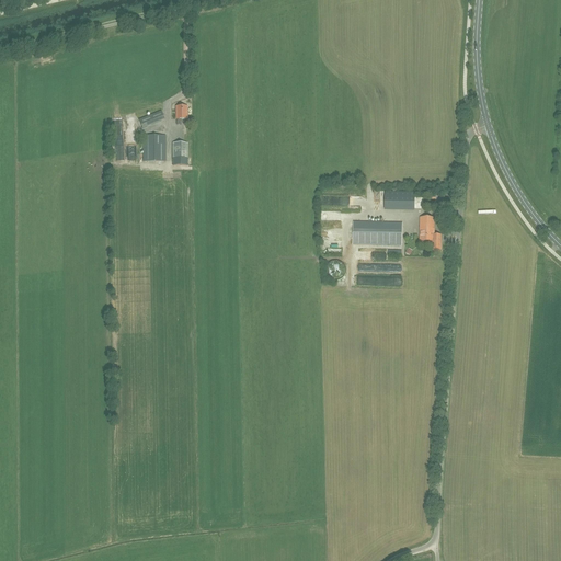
[(178,119),(187,119),(187,107),(176,107),(178,119)]
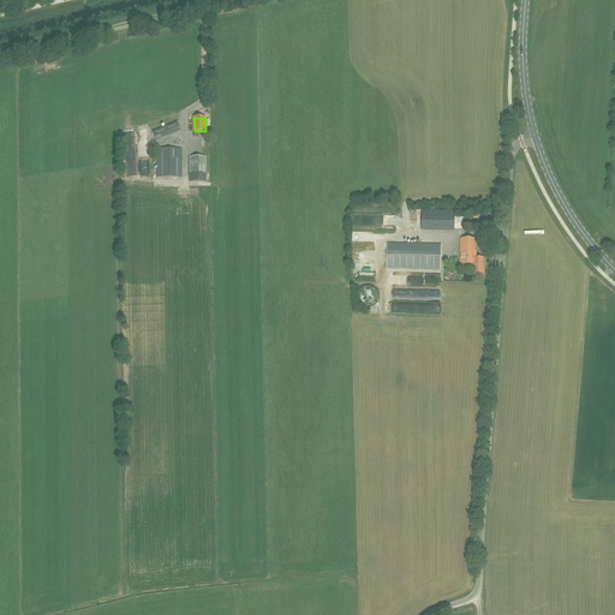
[(180,131),(177,123),(153,132),(156,142),(180,131)]
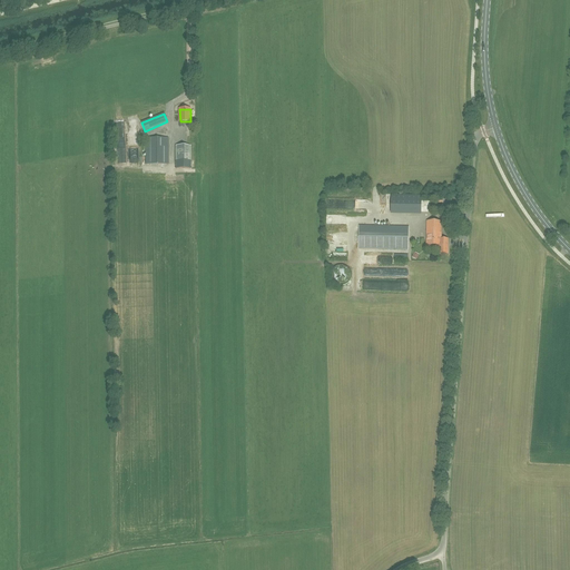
[(168,164),(168,138),(146,138),(146,164),(168,164)]
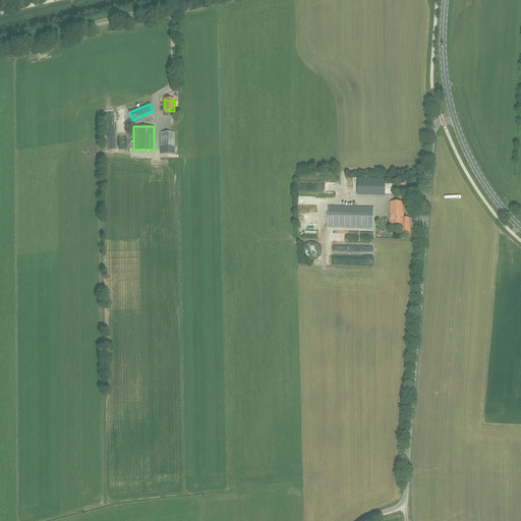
[(174,155),(174,133),(161,133),(161,155),(174,155)]
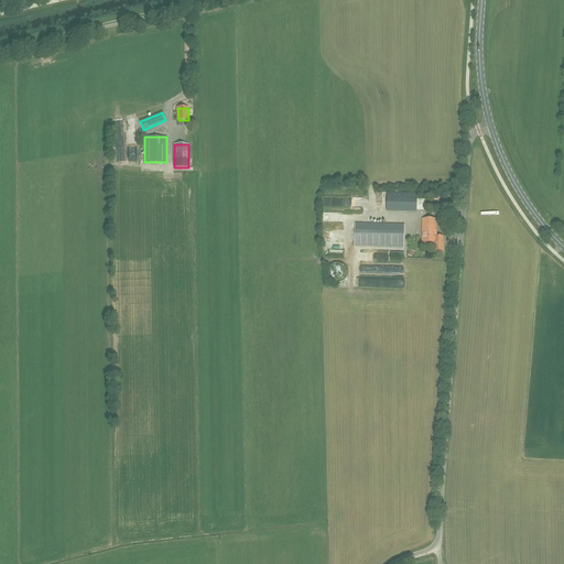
[(391,198),(391,209),(412,209),(412,199),(391,198)]
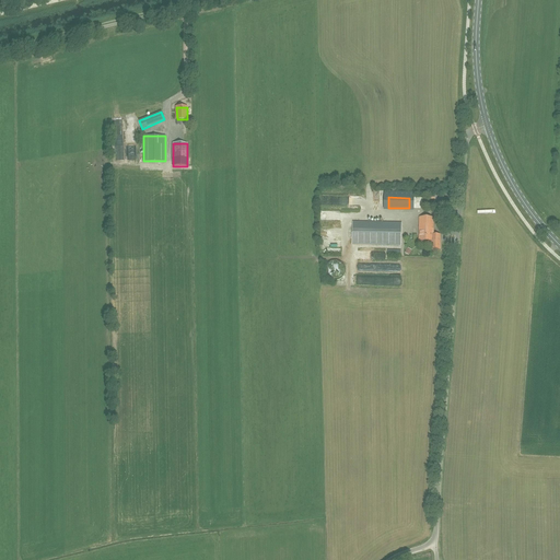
[(420,218),(419,242),(432,242),(432,249),(440,251),(441,235),(433,234),(433,218),(420,218)]
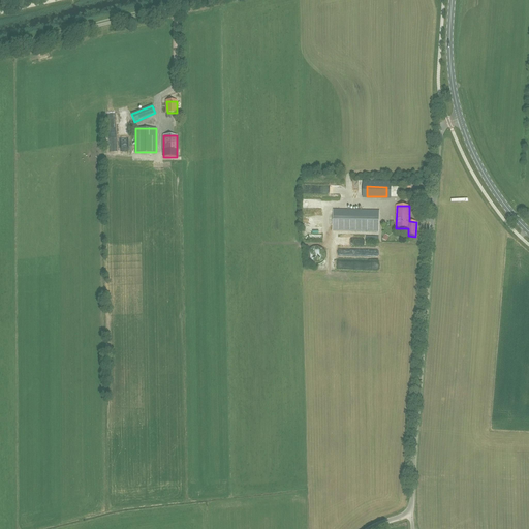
[(379,211),(351,211),(333,210),(333,230),(351,231),(379,231),(379,211)]
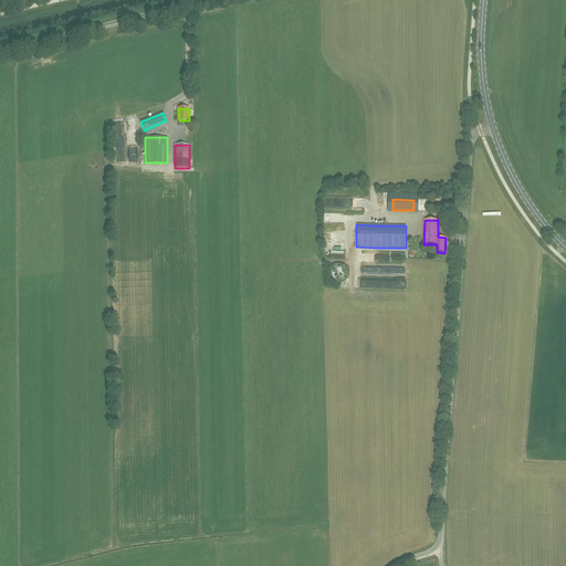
[(339,276),(339,275),(346,274),(345,271),(341,271),(339,264),(332,266),(333,276),(337,275),(338,278),(339,276)]
